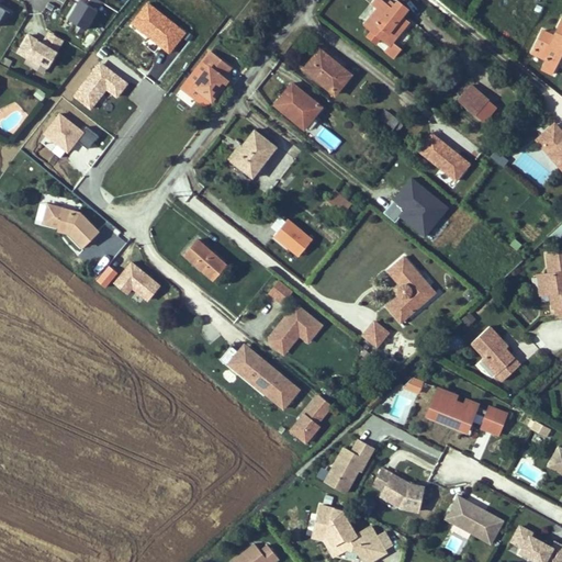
[(100,10),(83,0),(81,0),(71,18),(89,29),(100,10)]
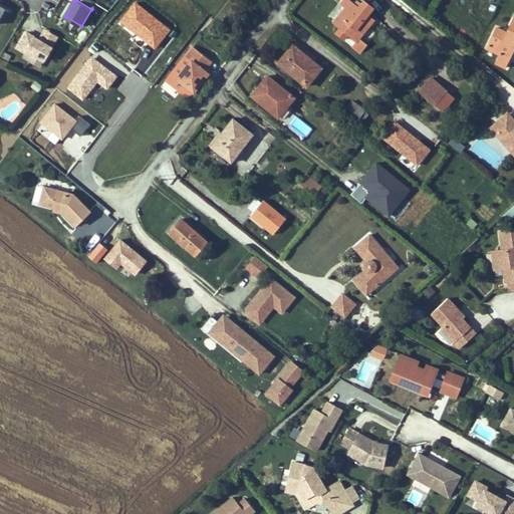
[(366,15),(372,8),(363,1),(360,4),(357,8),(353,5),(347,0),(342,6),(345,8),(334,22),(340,27),(336,32),(344,39),(348,33),(357,40),(358,38),(362,34),(359,32),(365,25),(367,27),(372,20),(366,15)]
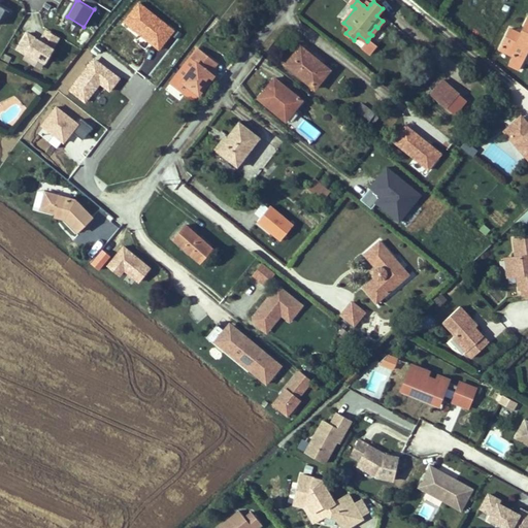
[(174,30),(139,2),(127,19),(142,30),(139,33),(153,43),(155,40),(162,46),(174,30)]
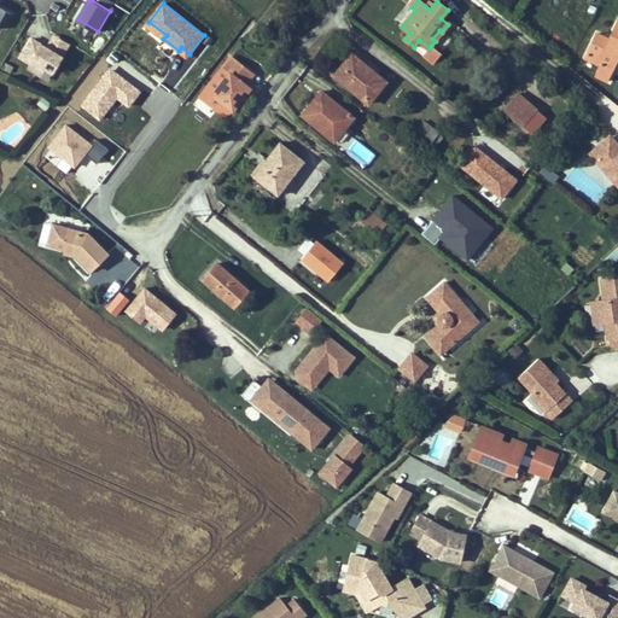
[(0,29),(12,11),(0,4),(0,29)]
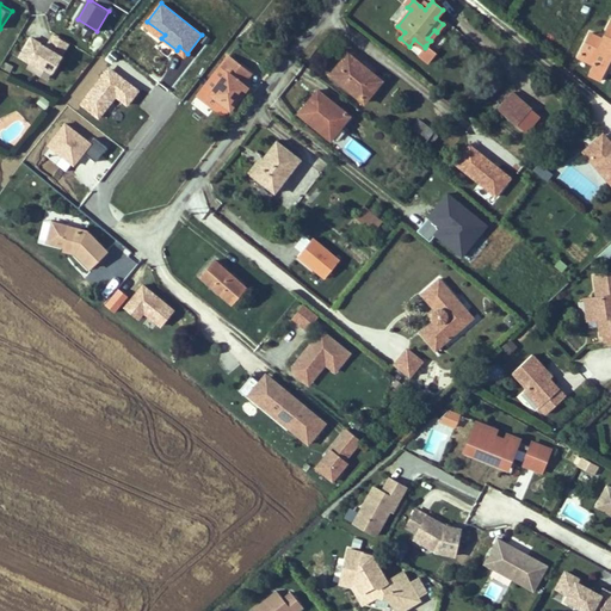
[(165,35),(147,22),(143,25),(161,38),(165,35)]
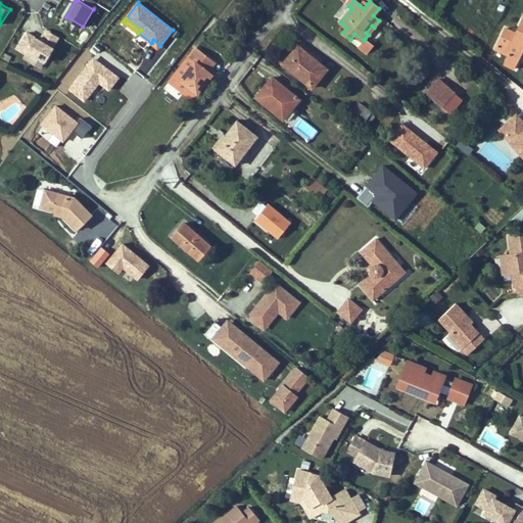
[(522,18),(516,34),(505,28),(495,49),(518,59),(522,48),(522,18)]
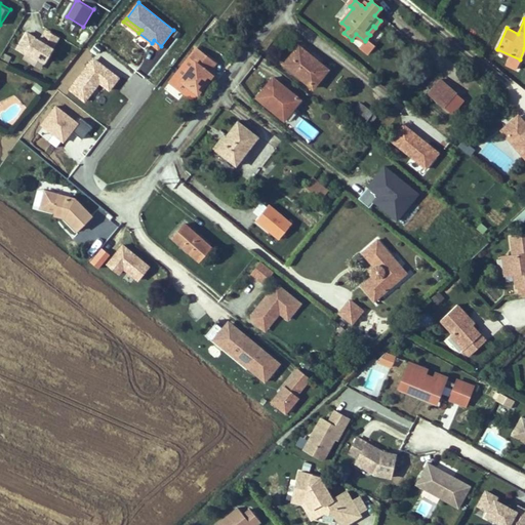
[(62,38),(45,28),(40,38),(30,32),(19,48),(39,61),(42,56),(49,61),(62,38)]
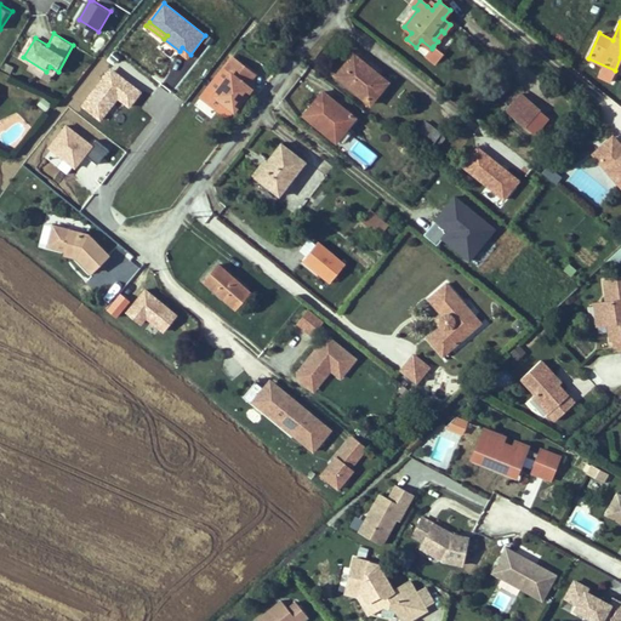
[(443,55),(433,46),(432,49),(426,55),(436,63),(443,55)]
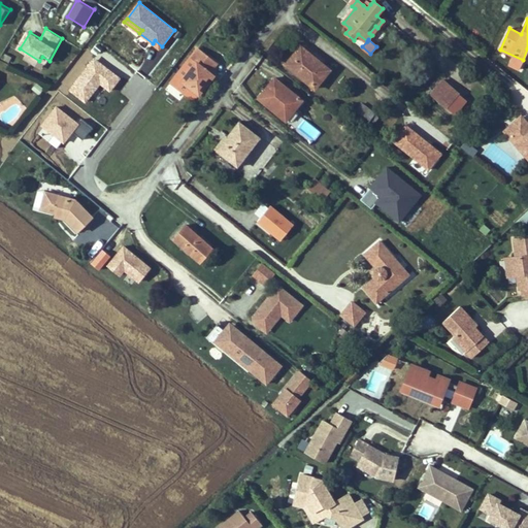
[(155,40),(153,43),(159,50),(162,46),(155,40)]
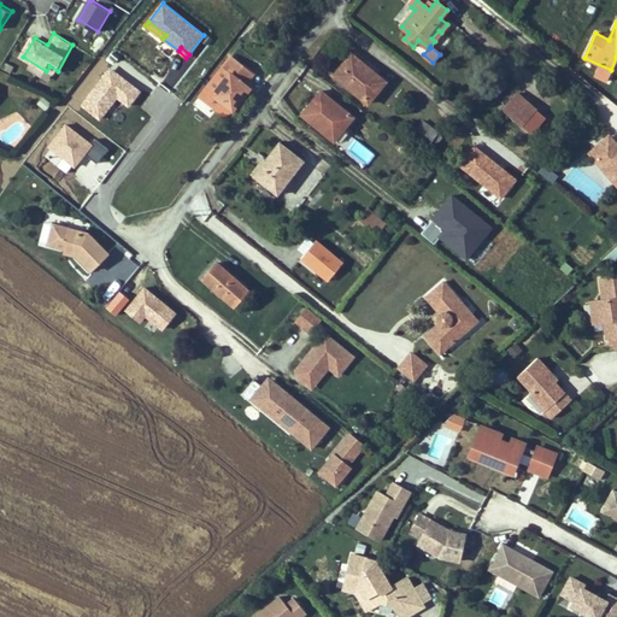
[(363,63),(352,54),(350,57),(360,66),(363,63)]
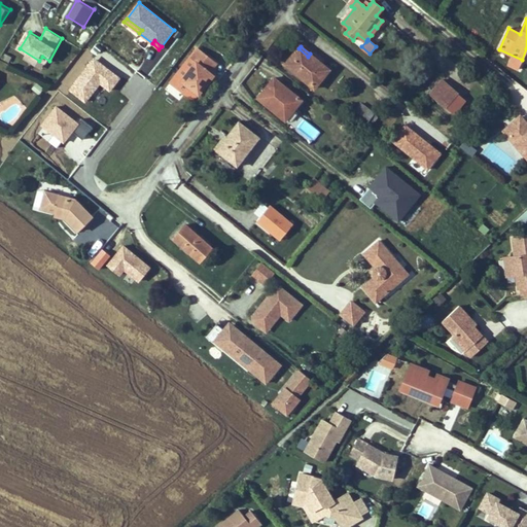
[(210,72),(216,63),(198,48),(190,58),(197,62),(181,80),(199,94),(214,75),(210,72)]
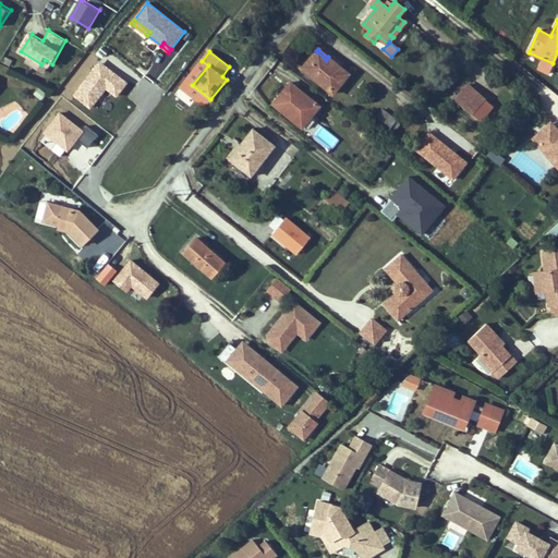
[(349,74),(328,57),(326,60),(316,51),(302,69),(332,94),(340,85),(344,79),(349,74)]
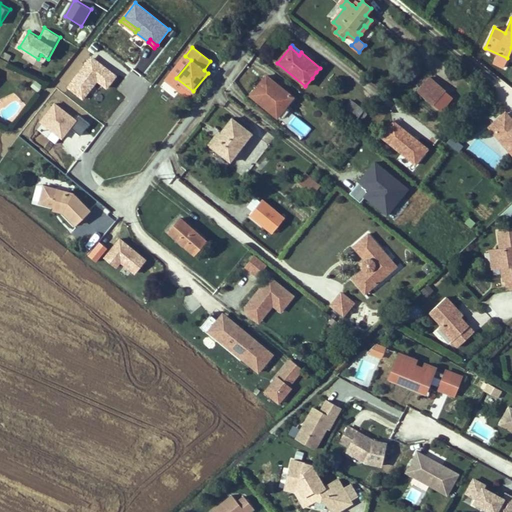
[(91,58),(68,87),(83,99),(89,91),(87,90),(96,79),(107,88),(116,76),(104,66),(101,67),(91,58)]
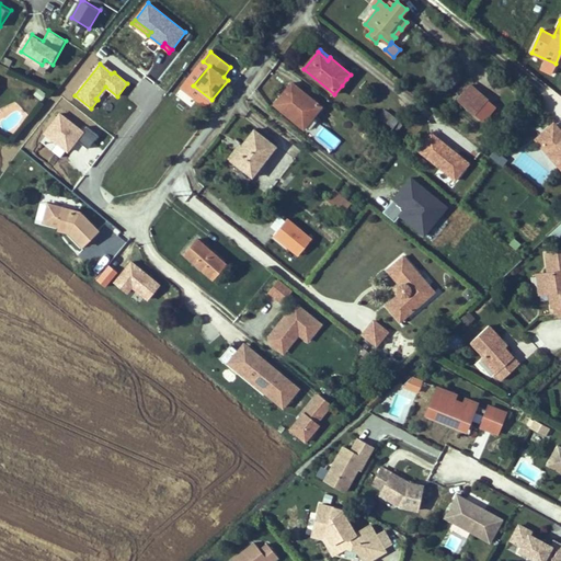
[(304,128),(321,106),(292,82),(274,104),(304,128)]
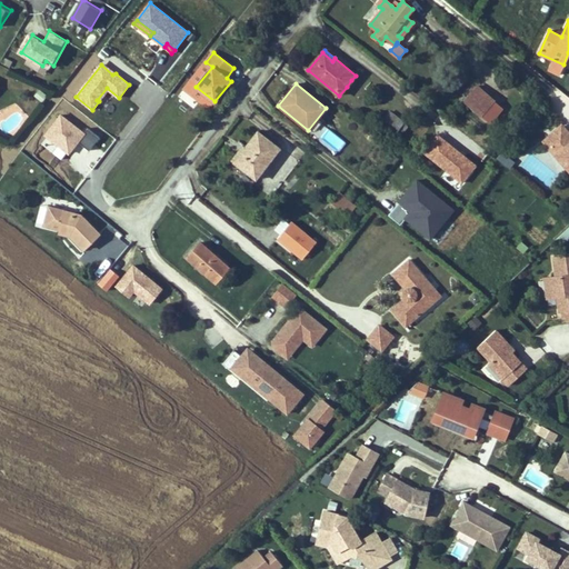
[(495,100),(478,86),(465,101),(481,116),(495,100)]
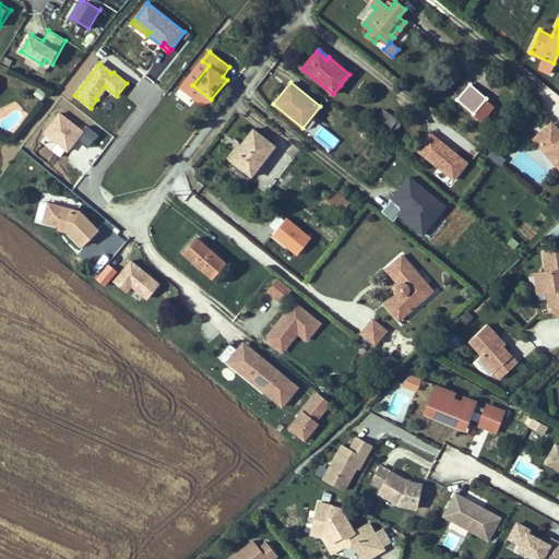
[(46,94),(39,87),(34,94),(42,100),(46,94)]
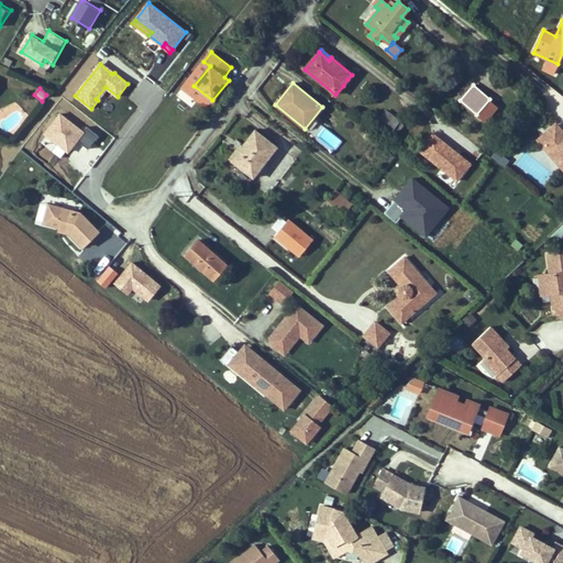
[(403,125),(385,111),(375,123),(393,138),(403,125)]
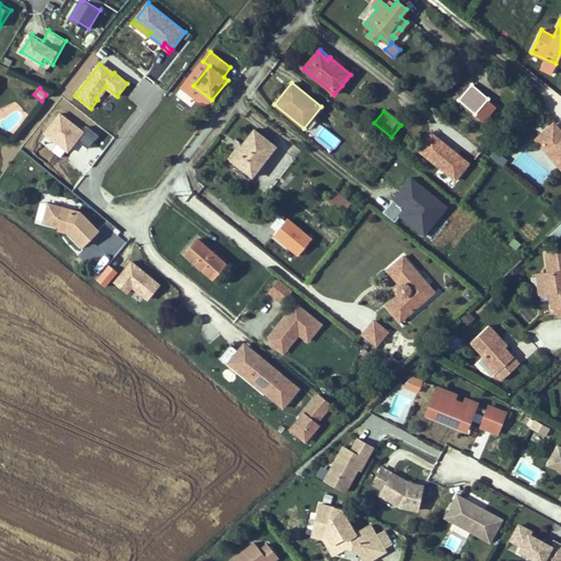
[(88,149),(99,136),(87,126),(82,132),(60,113),(45,133),(68,151),(73,144),(71,142),(75,138),(77,139),(88,149)]
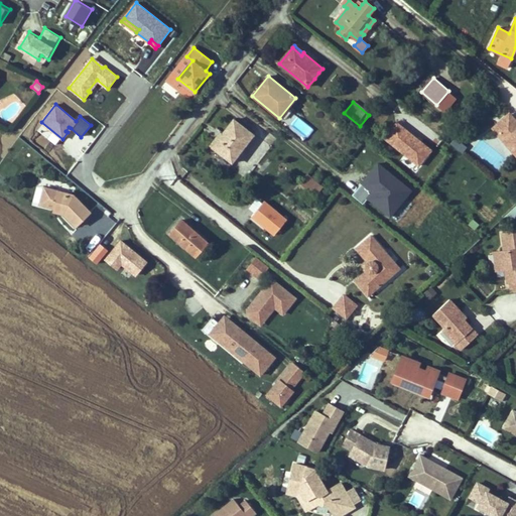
[(515,125),(513,122),(515,120),(508,114),(493,128),(498,134),(504,129),(510,135),(507,138),(515,147),(515,125)]
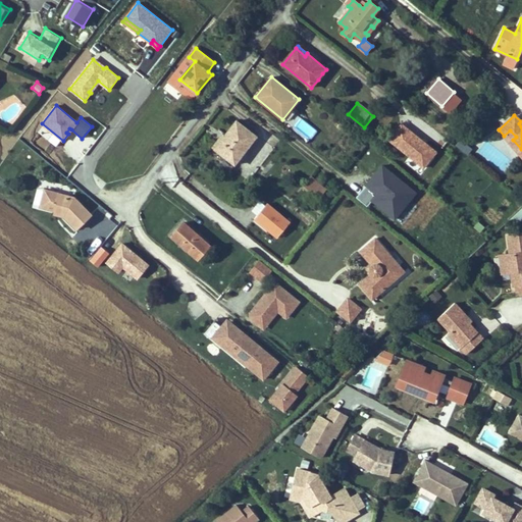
[(231,168),(257,136),(237,120),(225,135),(223,133),(212,147),(224,157),(221,160),(231,168)]
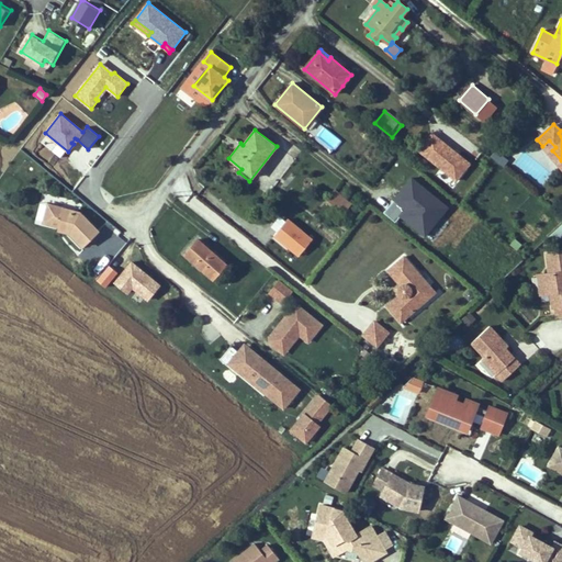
[(433,133),(415,154),(454,187),(472,166),(433,133)]
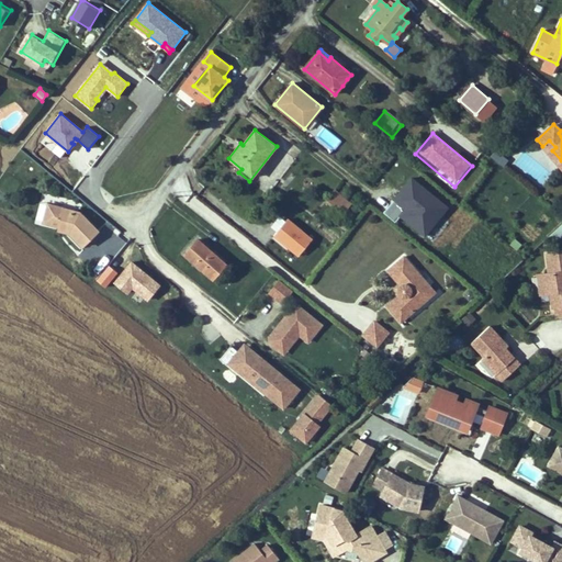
[(555,147),(549,141),(542,146),(561,168),(561,160),(552,150),(555,147)]
